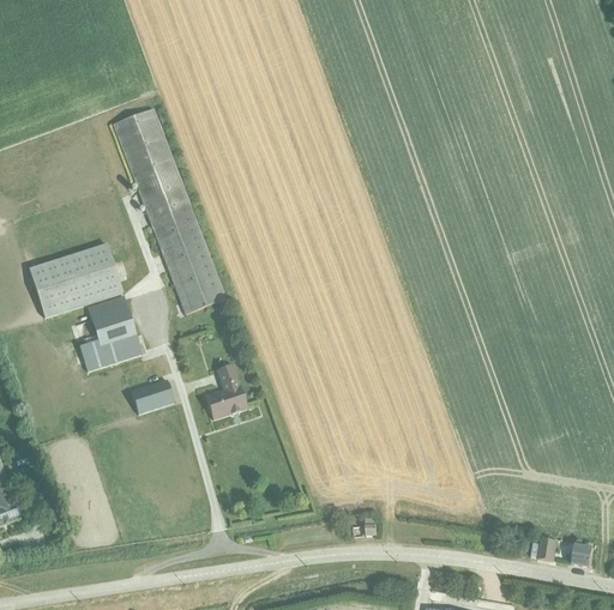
[(154,107),(113,124),(143,203),(185,314),(227,297),(154,107)]
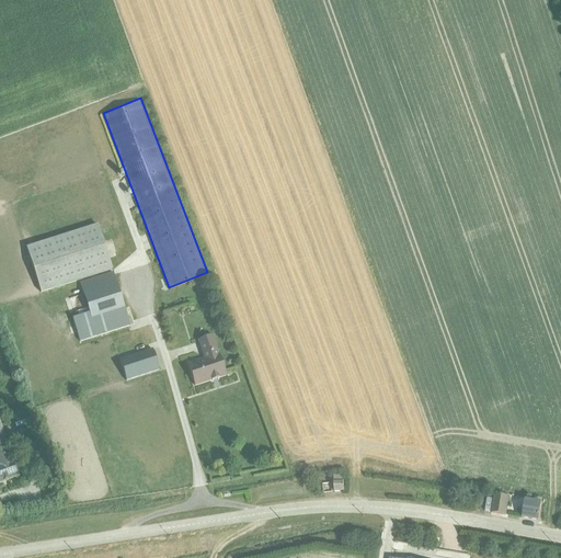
[(35,242),(26,245),(41,291),(113,266),(98,221),(35,242)]
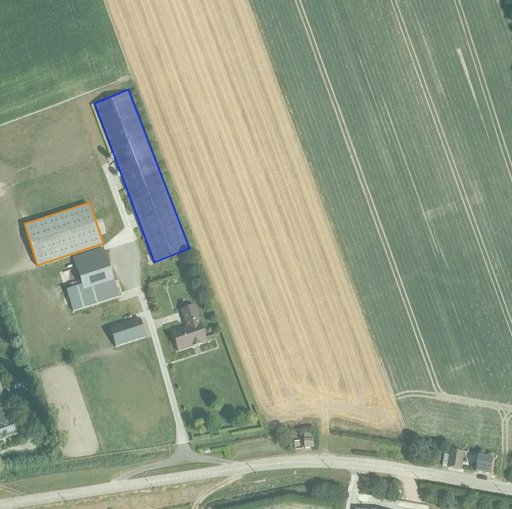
[(82,283),(66,288),(73,309),(119,295),(103,245),(73,255),(82,283)]
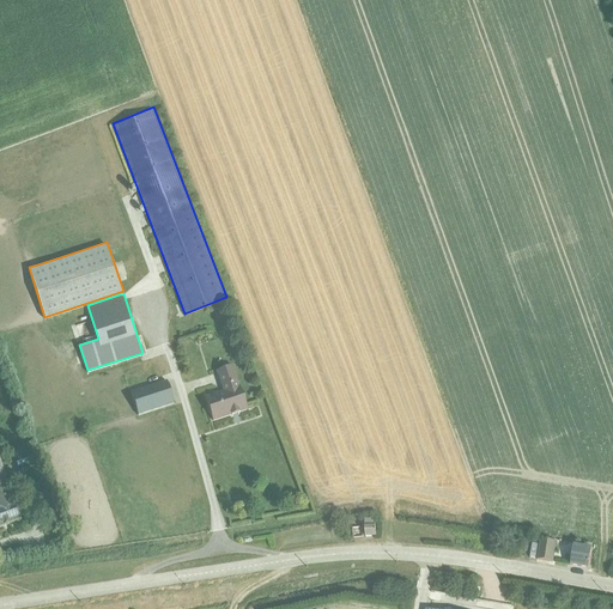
[(223,388),(205,395),(208,403),(207,406),(208,408),(211,409),(213,419),(248,408),(232,363),(216,369),(223,388)]
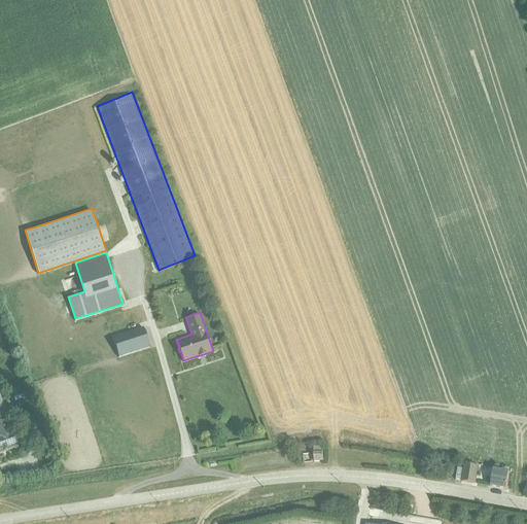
[(143,324),(112,335),(118,355),(150,345),(143,324)]
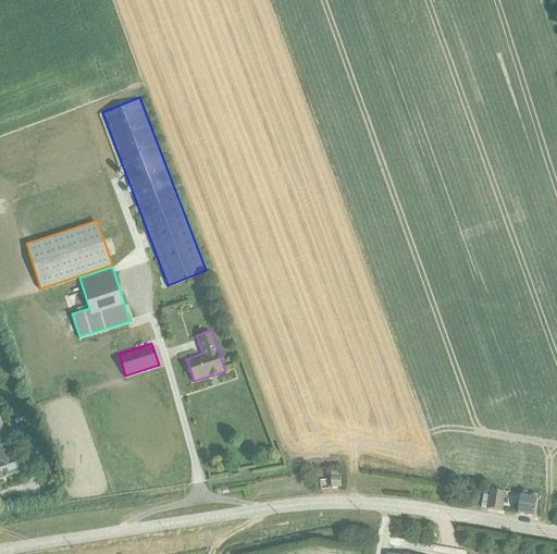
[(0,477),(19,470),(14,459),(15,458),(0,416),(0,477)]
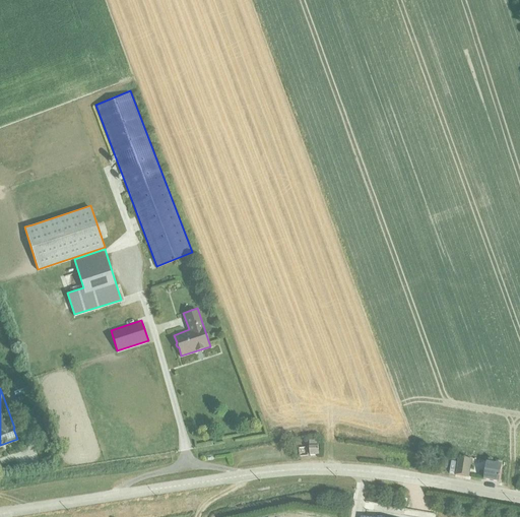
[(317,438),(310,438),(311,453),(320,453),(319,444),(317,444),(317,438)]
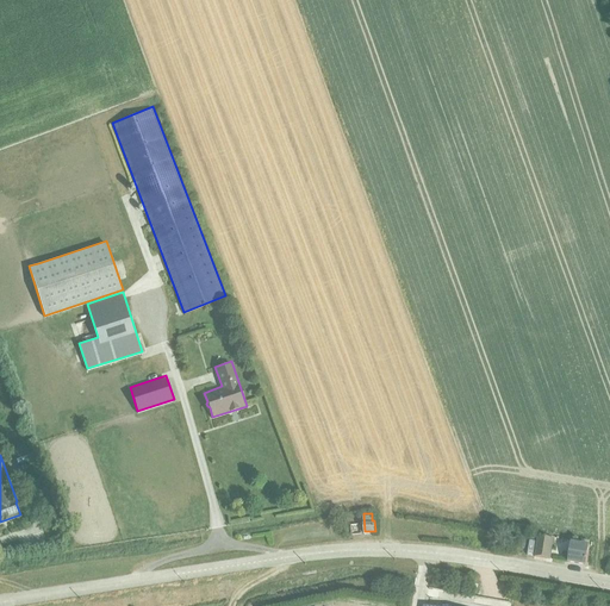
[(350,530),(348,530),(348,533),(362,531),(361,522),(350,523),(350,530)]
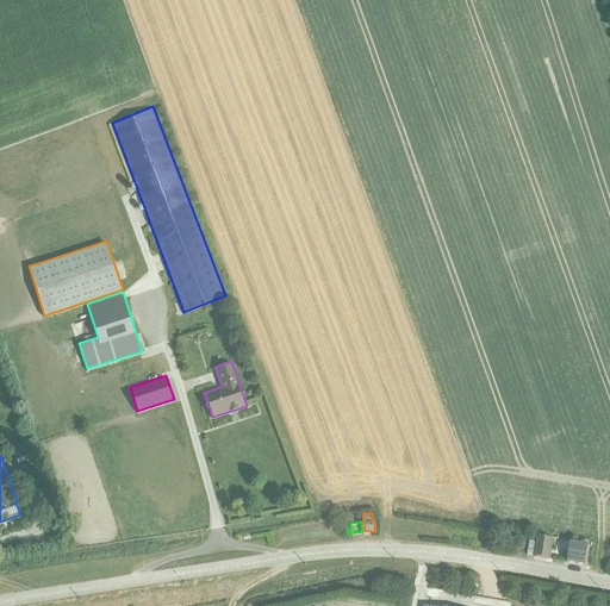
[(365,532),(332,537),(334,543),(366,539),(365,532)]
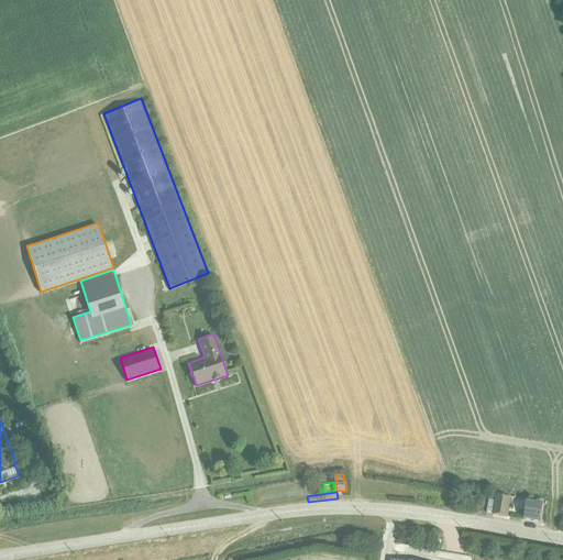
[(497,493),(494,512),(508,514),(511,495),(497,493)]
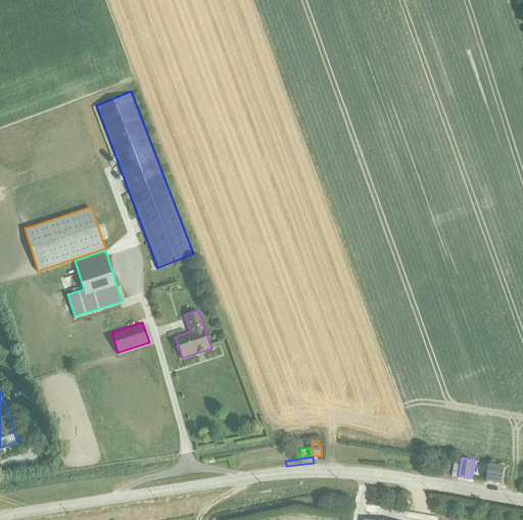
[(490,463),(487,480),(503,482),(507,462),(498,462),(498,464),(490,463)]
